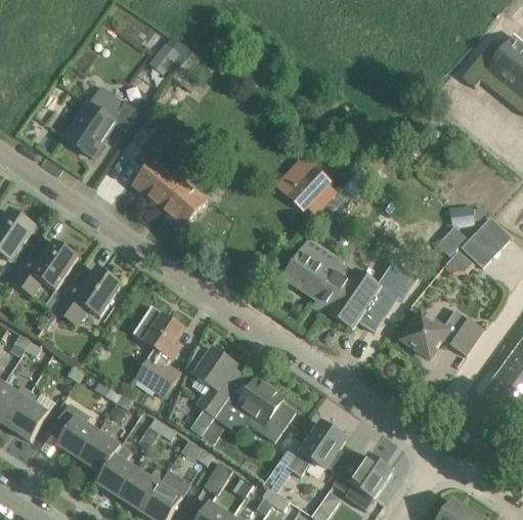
[(485,49),(469,70),(480,79),(486,71),(504,85),(522,60),(522,42),(513,35),(494,57),(485,49)]
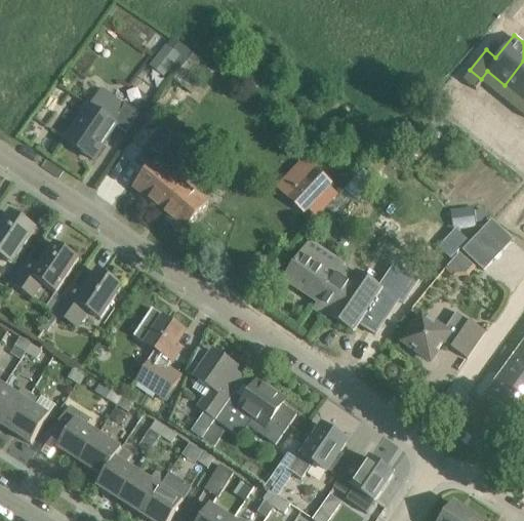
[(148,63),(163,73),(166,68),(173,73),(191,49),(180,42),(175,49),(164,41),(148,63)]
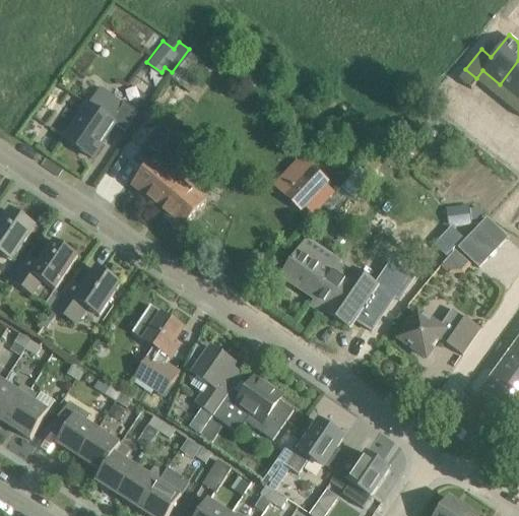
[(171,76),(180,82),(174,90),(183,97),(188,89),(190,90),(209,64),(189,50),(171,76)]
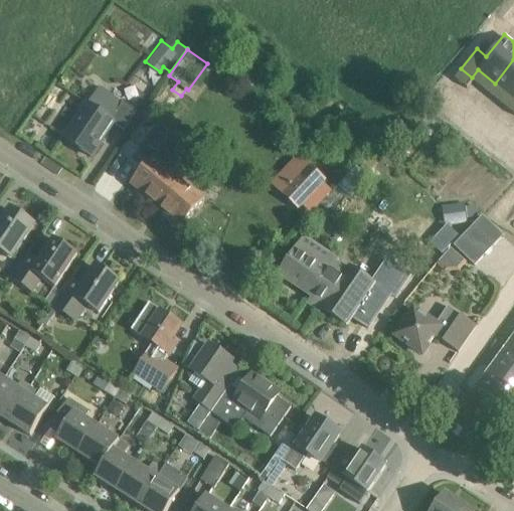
[(513,59),(495,83),(512,98),(506,106),(513,111),(513,59)]
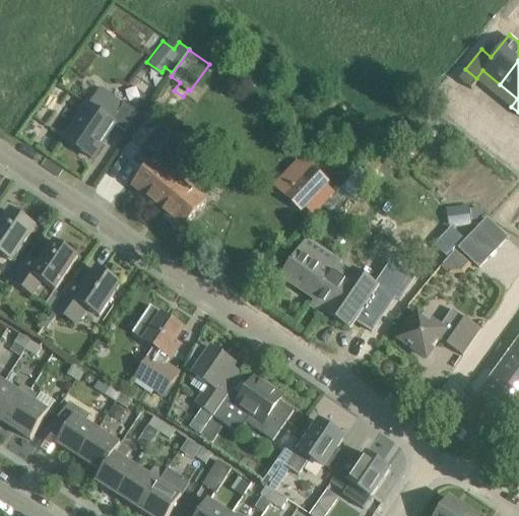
[(63,136),(91,155),(115,122),(124,128),(135,112),(123,104),(100,88),(88,104),(86,103),(63,136)]
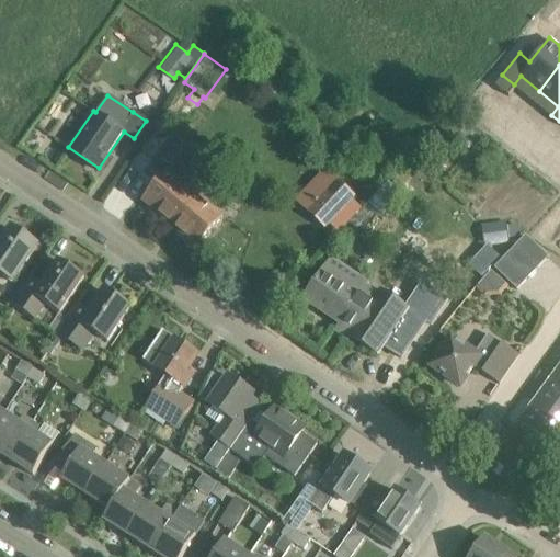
[(180,179),(167,167),(141,197),(196,243),(221,215),(197,193),(218,169),(202,155),(180,179)]
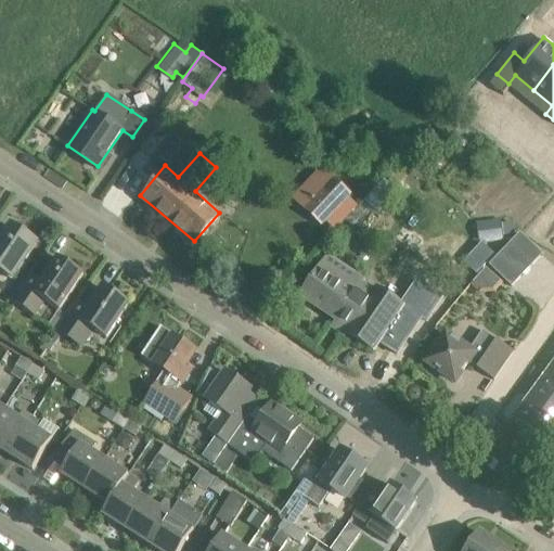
[(331,173),(300,205),(319,222),(349,190),(331,173)]
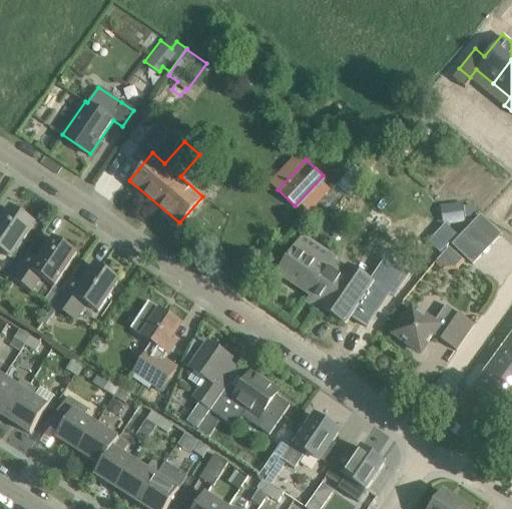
[(337,182),(344,188),(362,169),(355,163),(337,182)]
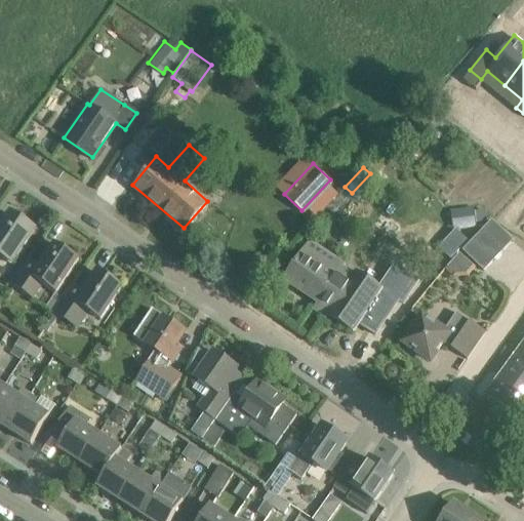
[(464,225),(476,224),(474,205),(461,206),(464,225)]
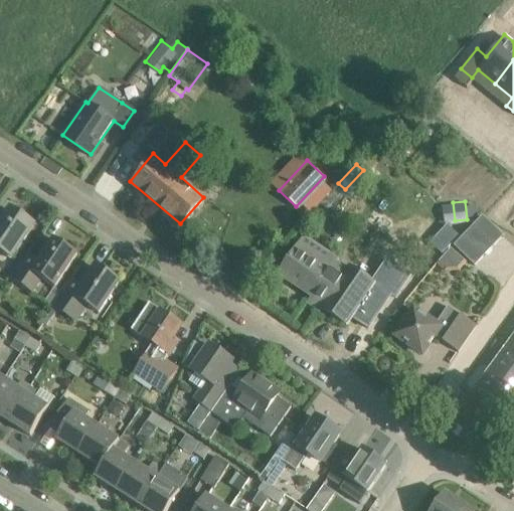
[(33,222),(10,207),(0,221),(0,250),(10,257),(33,222)]
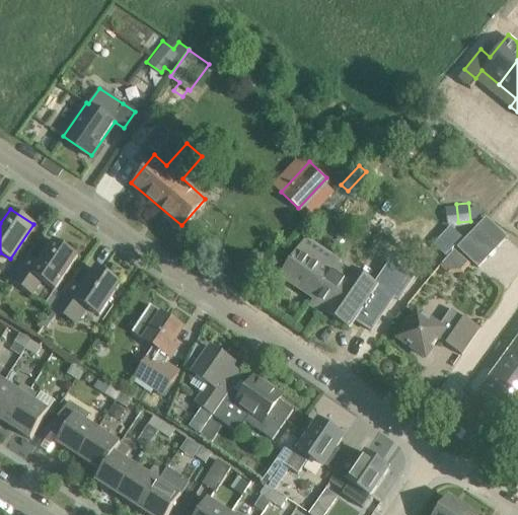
[(434,243),(446,254),(453,247),(463,237),(451,225),(434,243)]
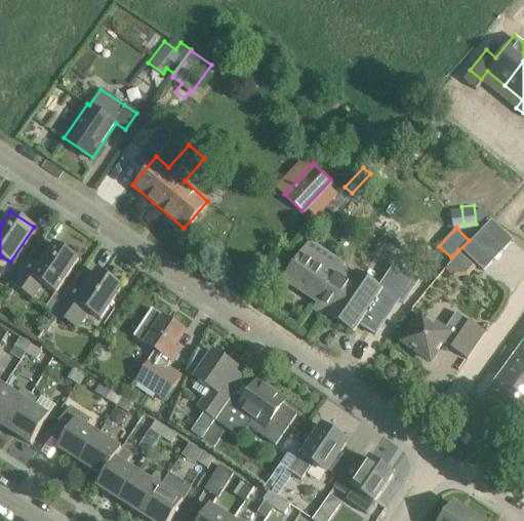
[(311,237),(294,259),(283,277),(297,287),(298,285),(317,297),(316,299),(317,299),(318,298),(330,307),(327,312),(352,328),(357,320),(374,332),(397,298),(402,301),(417,279),(396,264),(380,286),(356,270),(354,272),(343,264),(346,261),(311,237)]
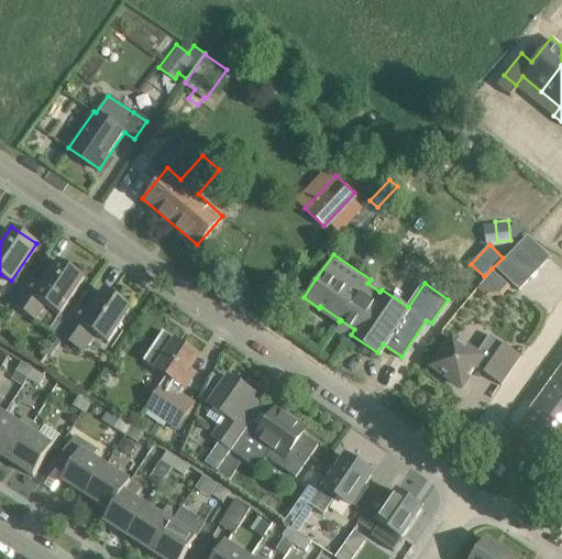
[(85,276),(58,259),(41,284),(29,276),(11,303),(34,318),(44,302),(59,313),(85,276)]
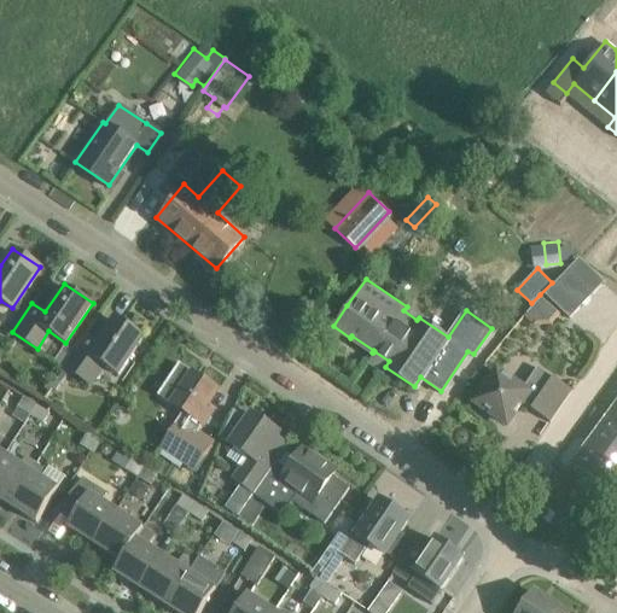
[(143,336),(114,317),(98,342),(86,333),(73,354),(65,365),(91,381),(103,362),(118,372),(143,336)]
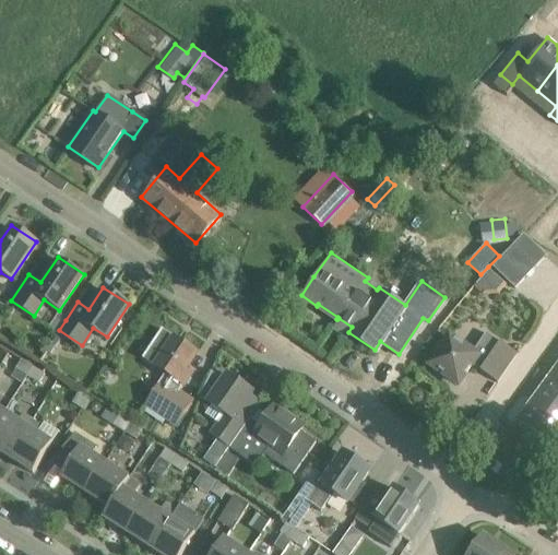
[(163,327),(162,327),(142,354),(165,370),(143,401),(175,424),(192,400),(177,389),(192,367),(187,364),(197,350),(174,334),(162,328),(163,327)]
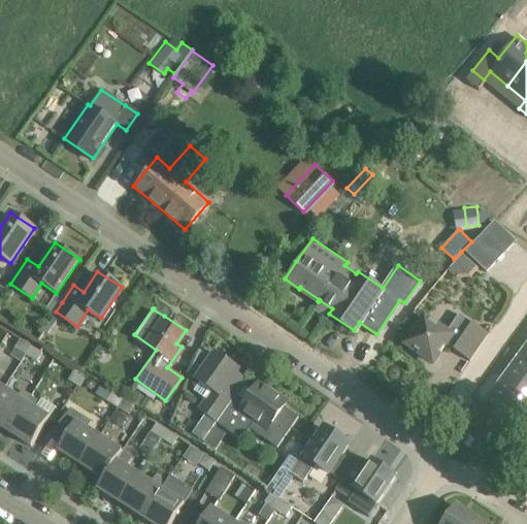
[(447,330),(424,316),(405,341),(432,360),(446,340),(454,346),(453,347),(469,358),(488,331),(459,312),(447,330)]
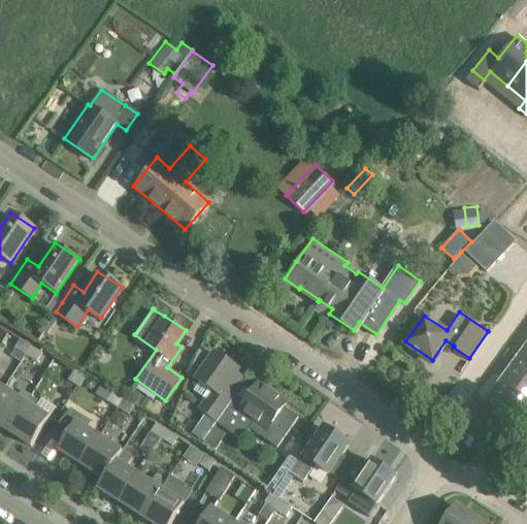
[(50,320),(43,328),(47,331),(53,322),(50,320)]
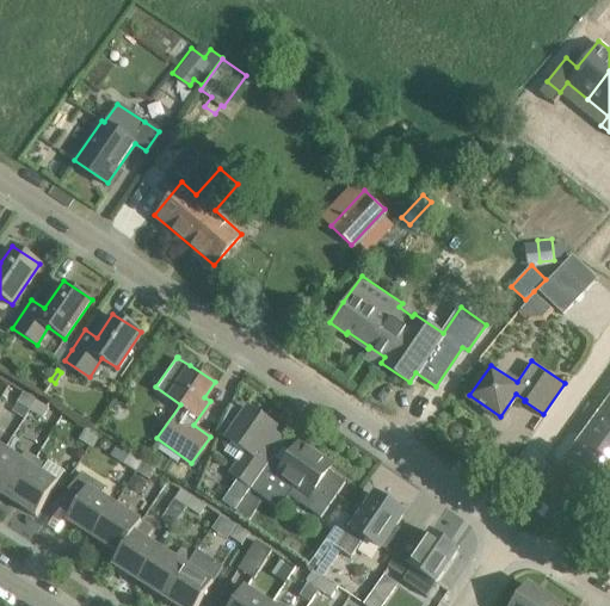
[(17,399),(29,407),(36,396),(23,389),(17,399)]
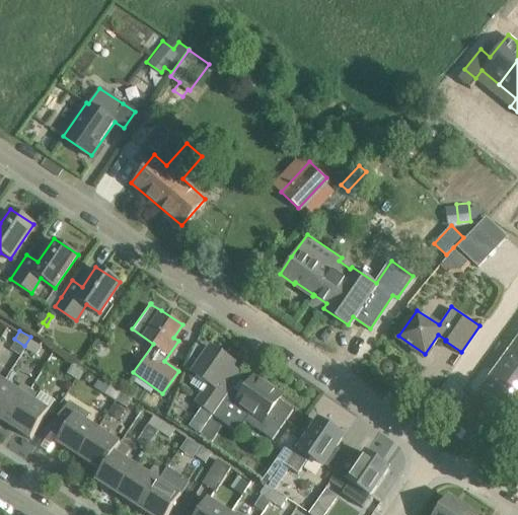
[(517,336),(482,388),(506,406),(517,388),(517,336)]
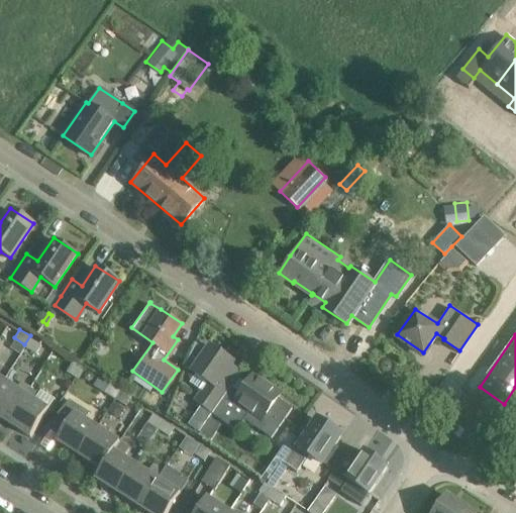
[(40,342),(30,335),(24,344),(22,347),(33,354),(40,342)]
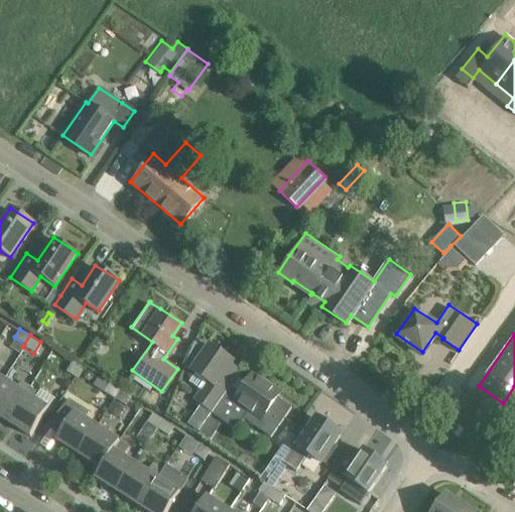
[(211,410),(227,386),(217,379),(233,358),(210,342),(206,348),(196,341),(185,364),(194,369),(192,370),(206,379),(192,398),(211,410)]
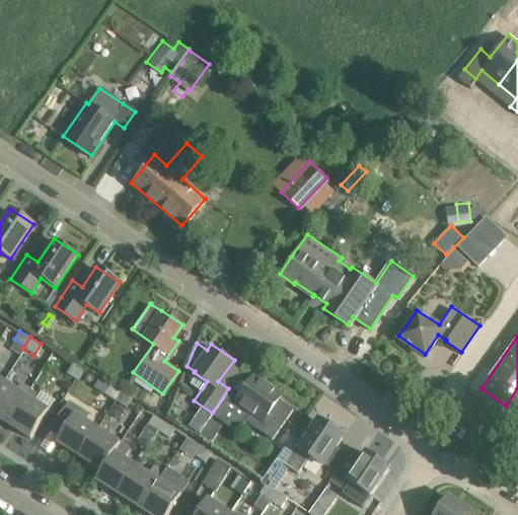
[(74,358),(66,371),(78,378),(85,365),(74,358)]
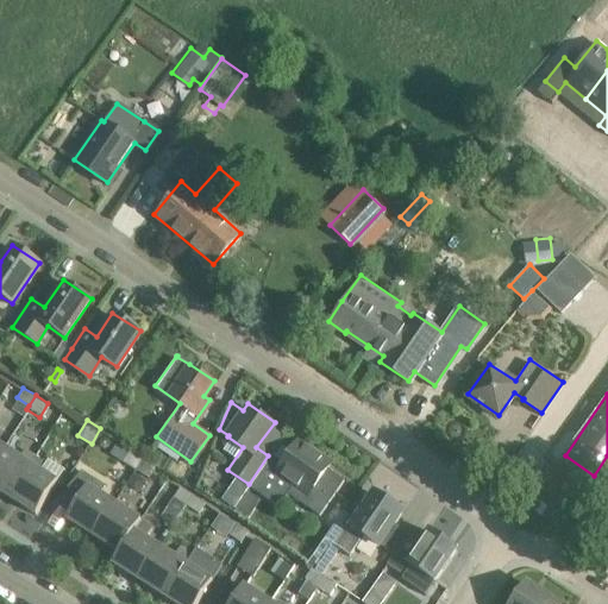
[(108,444),(108,438),(104,434),(99,438),(98,442),(104,446),(108,444)]
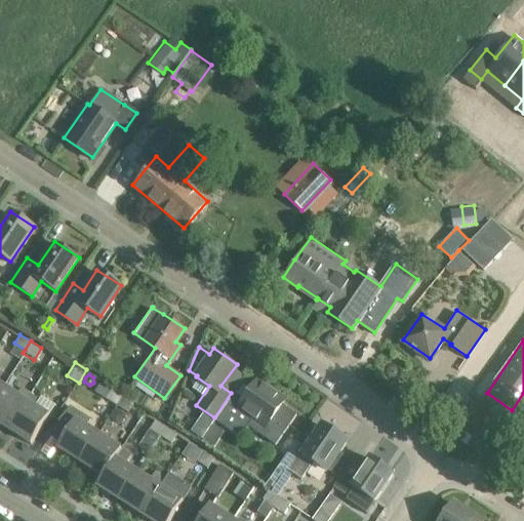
[(231,393),(214,417),(240,434),(247,424),(275,443),(296,411),(282,402),(283,399),(271,391),(272,389),(256,378),(242,401),(231,393)]
